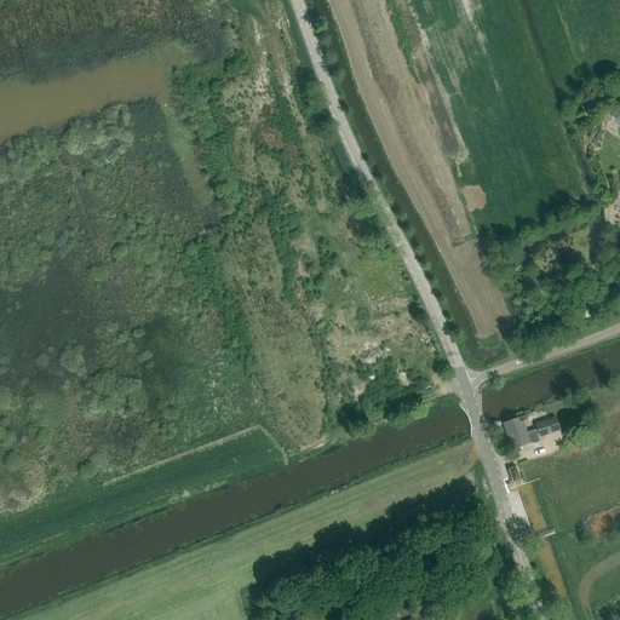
[(584,113),(597,108),(593,97),(580,102),(584,113)]
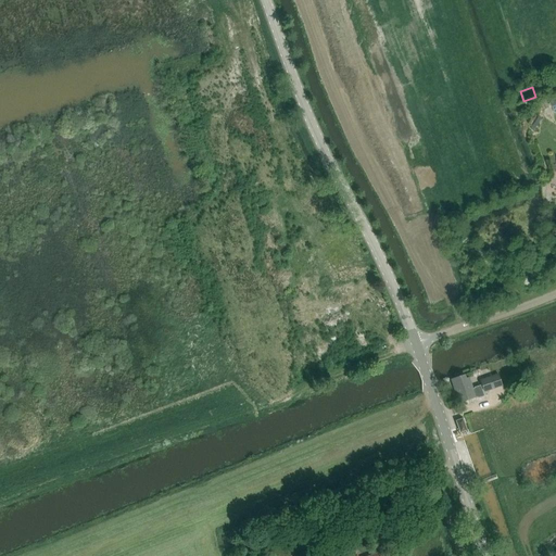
[(283,292),(288,302),(305,294),(301,285),(283,292)]
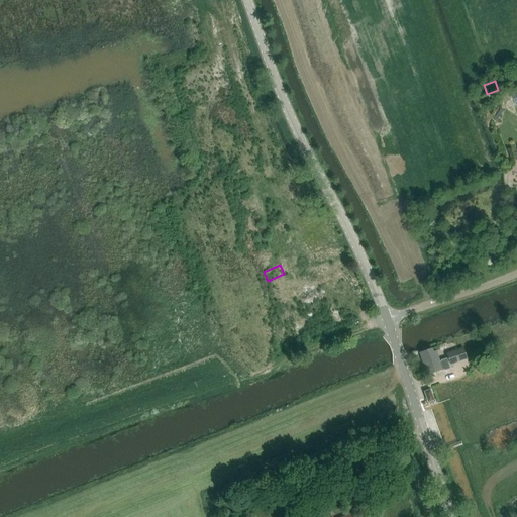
[(467,359),(462,347),(445,353),(449,365),(467,359)]
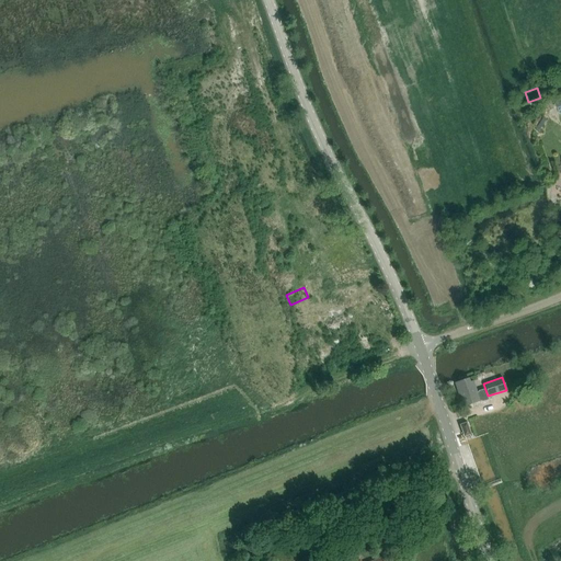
[(455,384),(462,407),(482,400),(482,401),(488,400),(484,389),(479,391),(479,392),(477,392),(472,378),(455,384)]
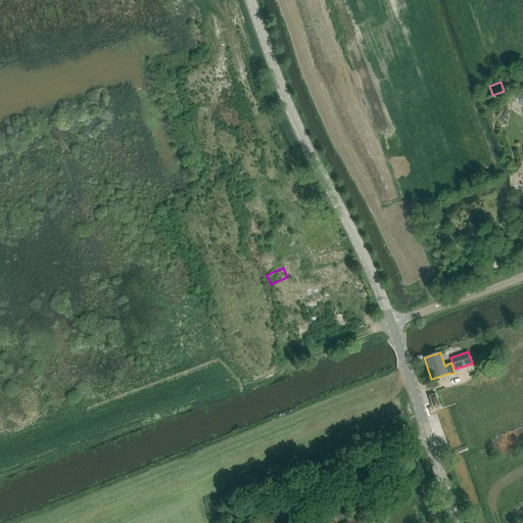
[(438,406),(434,393),(428,396),(432,408),(438,406)]
